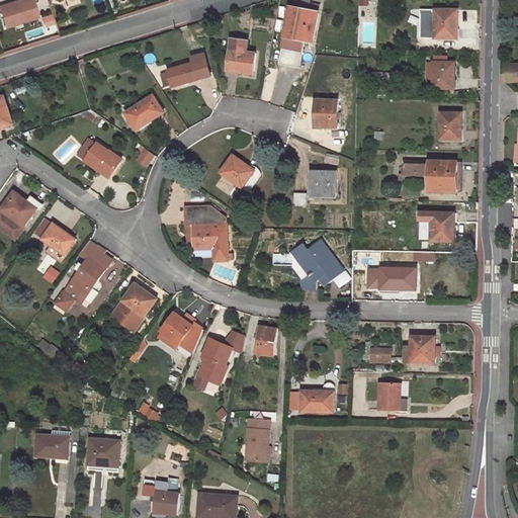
[(37,16),(32,0),(16,0),(17,2),(0,7),(0,10),(5,26),(37,16)]
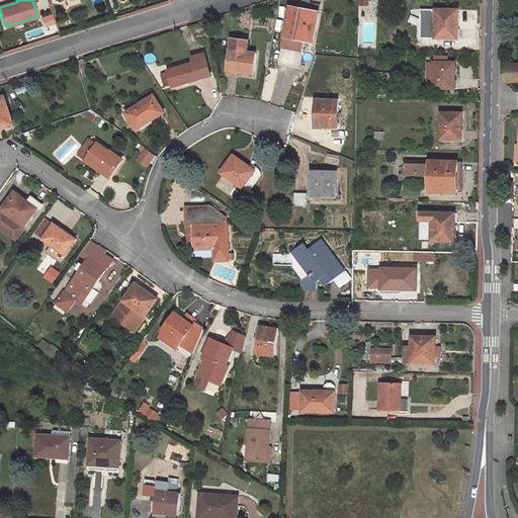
[(311,0),(293,0),(292,7),(310,10),(311,4),(312,0),(311,0)]
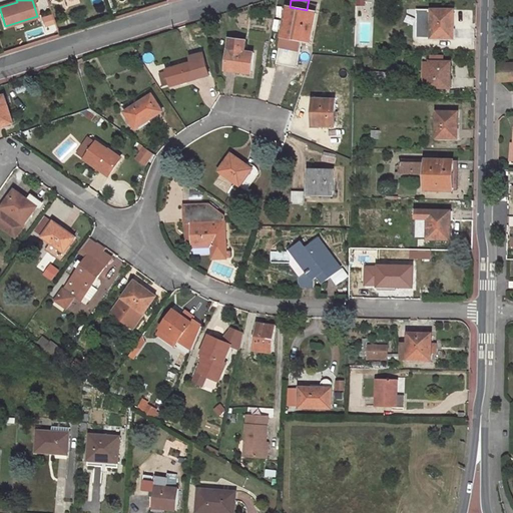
[(278,63),(297,66),(302,41),(310,42),(317,6),(308,4),(307,10),(290,7),(288,7),(278,63)]
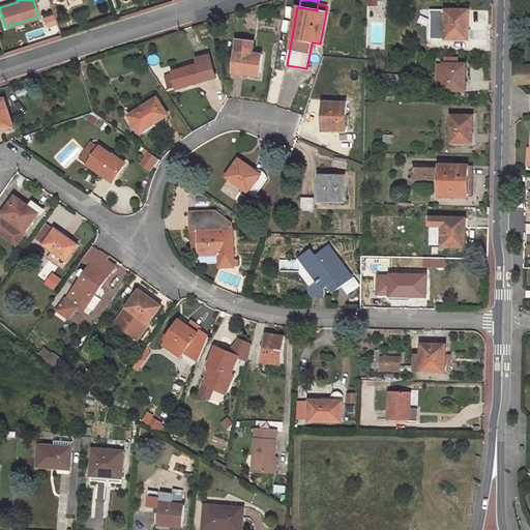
[(469,9),(446,9),(445,38),(468,39),(469,9)]
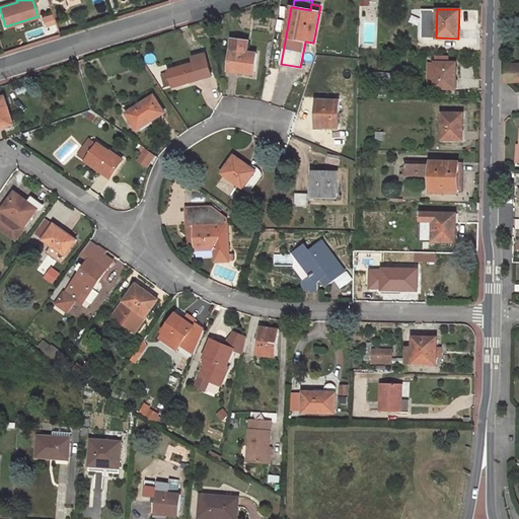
[(232,39),(228,72),(253,75),(256,53),(247,53),(248,41),(232,39)]
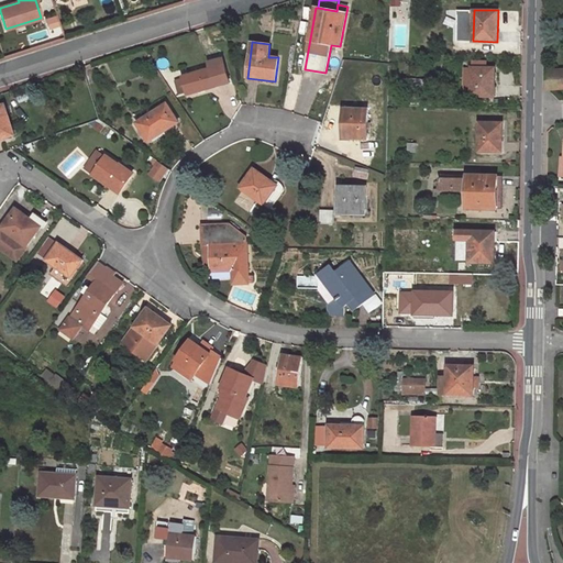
[(196,76),(184,79),(187,91),(188,95),(229,83),(222,58),(208,63),(210,69),(195,74),(196,76)]
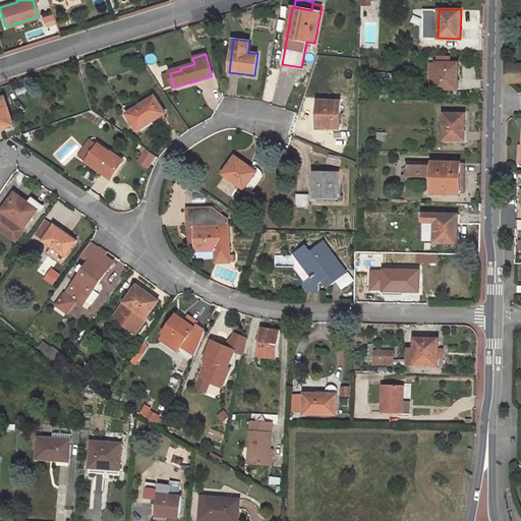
[(457,89),(458,63),(448,62),(448,57),(443,57),(443,62),(437,62),(437,63),(437,87),(437,89),(457,89)]
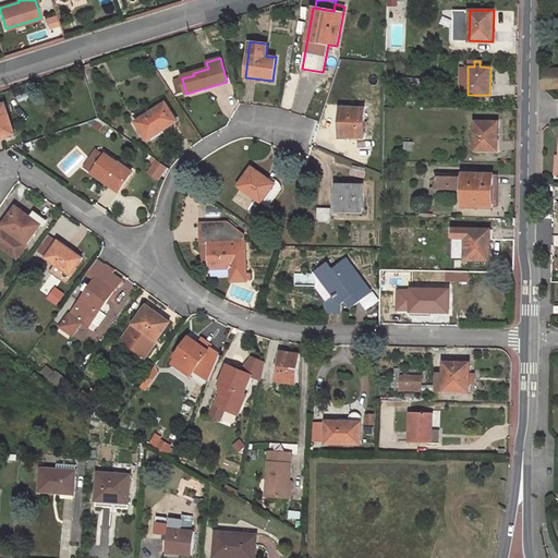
[(557,68),(545,69),(544,89),(557,88),(557,68)]
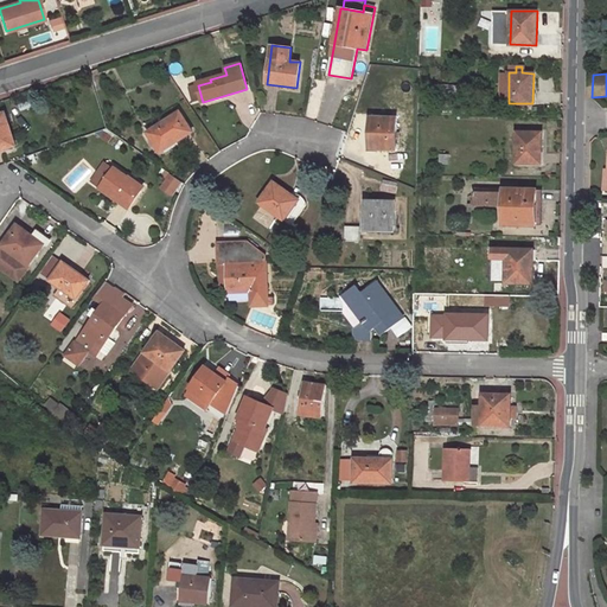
[(198,85),(190,88),(193,101),(202,98),(198,85)]
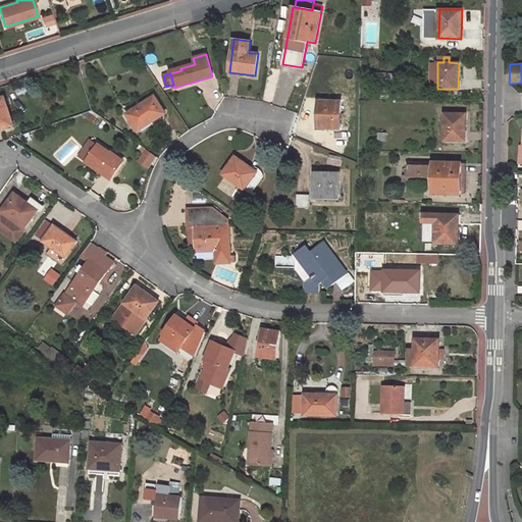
[(397,81),(397,74),(370,73),(369,82),(384,82),(384,80),(397,81)]
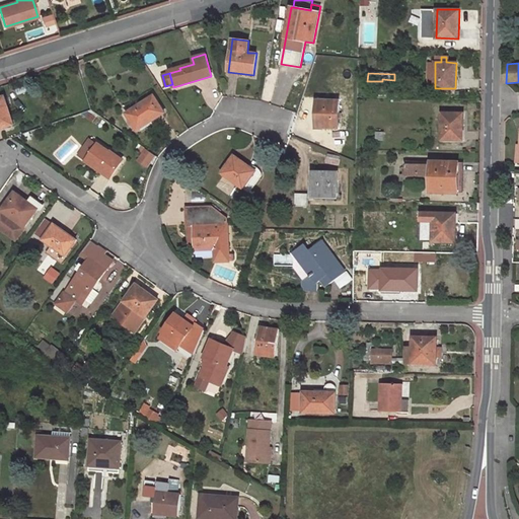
[(164,113),(154,96),(127,114),(136,128),(151,118),(153,120),(164,113)]
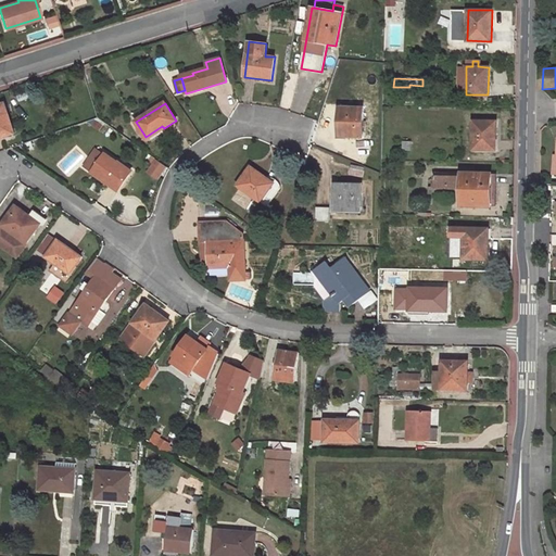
[(4,104),(0,104),(0,137),(14,133),(4,104)]
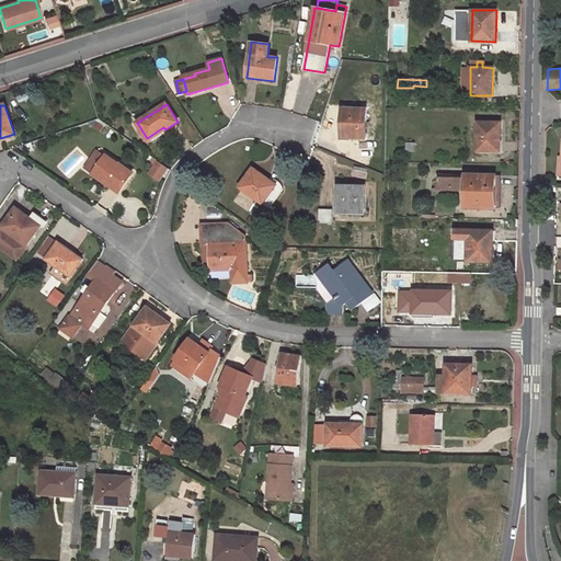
[(366,138),(366,110),(342,109),(341,127),(344,127),(344,137),(366,138)]
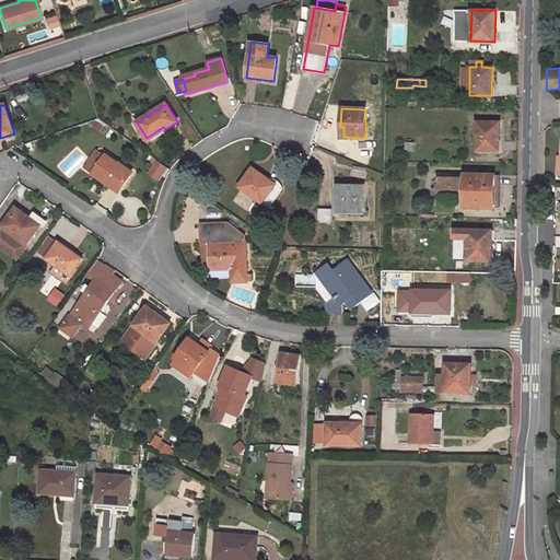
[(499,150),(500,121),(477,121),(476,150),(499,150)]
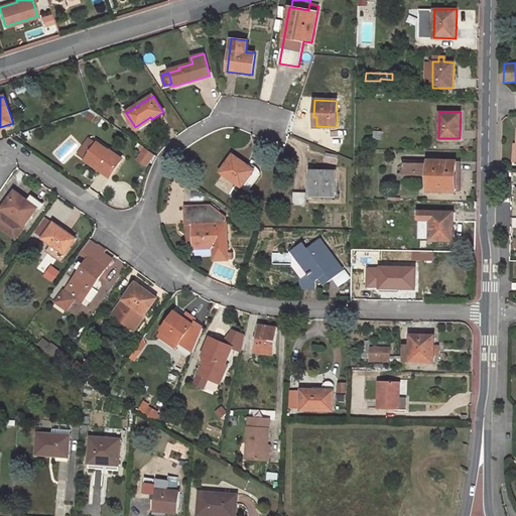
[(137,130),(152,119),(150,117),(135,127),(137,130)]
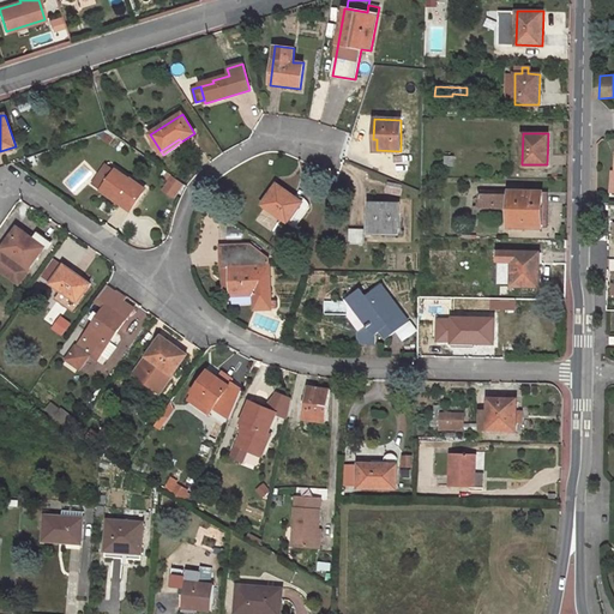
[(144,191),(115,170),(102,188),(131,209),(144,191)]
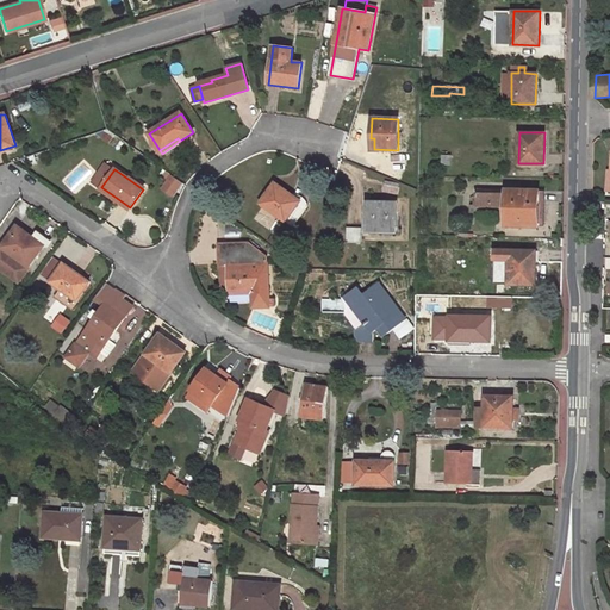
[(307,206),(275,184),(261,203),(286,221),(286,219),(294,225),(307,206)]
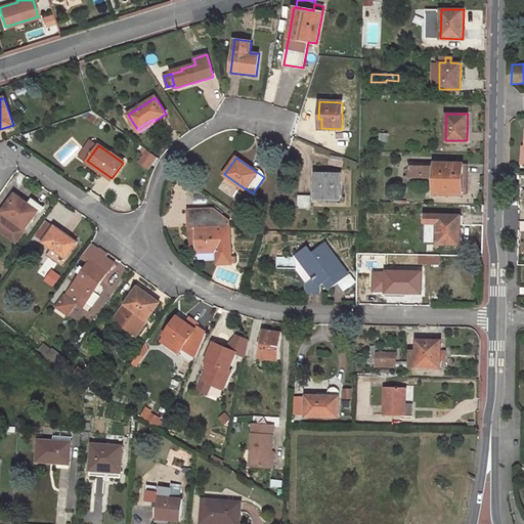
[(464,164),(410,163),(409,176),(434,177),(434,183),(434,193),(463,194),(463,192),(464,164)]
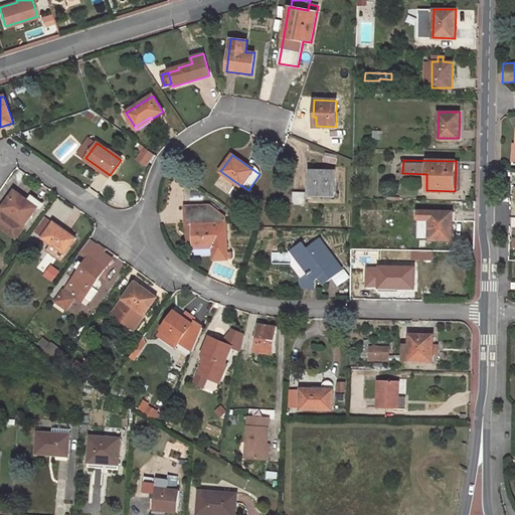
[(334,170),(310,170),(310,196),(339,196),(339,192),(334,192),(334,170)]
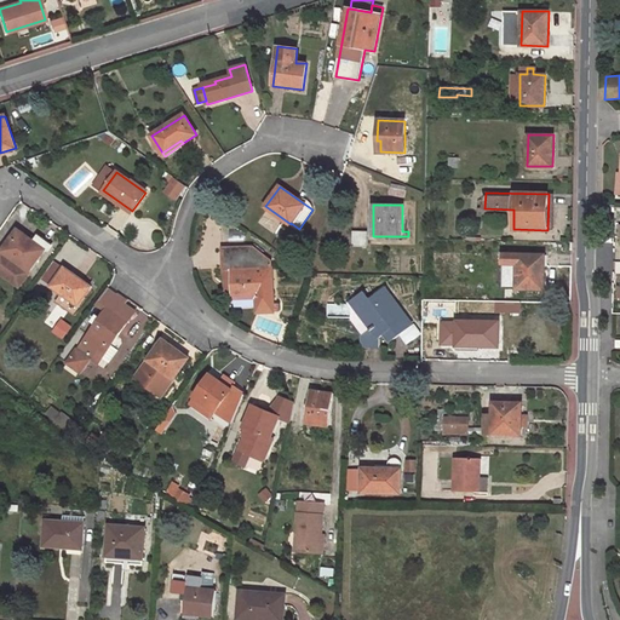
[(35,242),(17,229),(0,253),(0,270),(19,285),(49,244),(39,236),(35,242)]
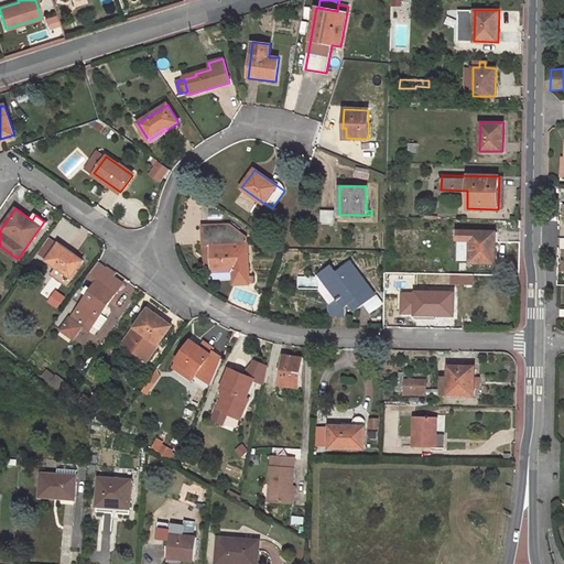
[(334,224),(334,209),(321,209),(321,224),(334,224)]
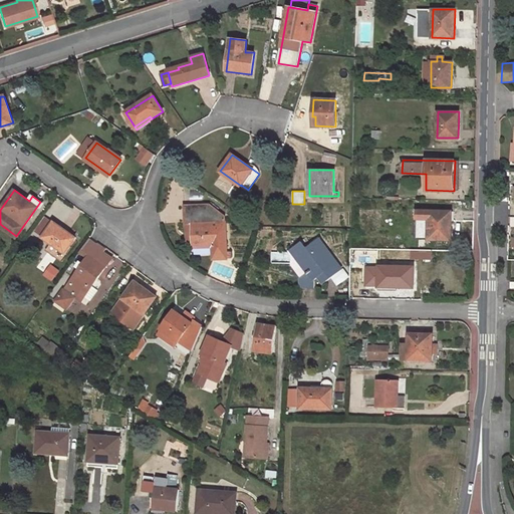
[(210,204),(184,206),(185,224),(186,224),(192,224),(193,244),(193,248),(212,247),(213,263),(218,263),(218,259),(227,259),(225,217),(210,204)]
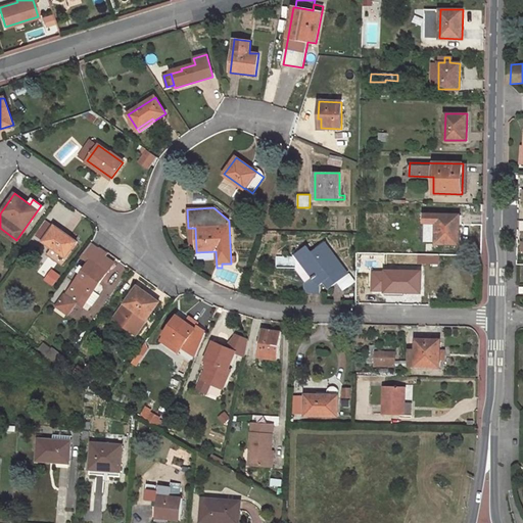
[(459,244),(460,215),(424,214),(424,243),(459,244)]
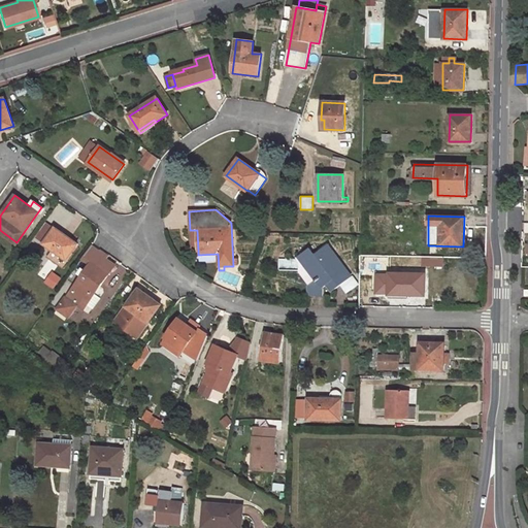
[(72,252),(77,243),(55,228),(44,243),(54,251),(48,258),(62,267),(72,252)]
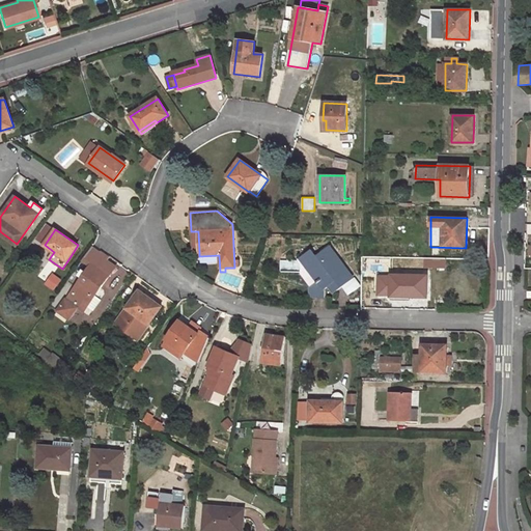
[(329,246),(326,248),(340,266),(342,264),(329,246)]
